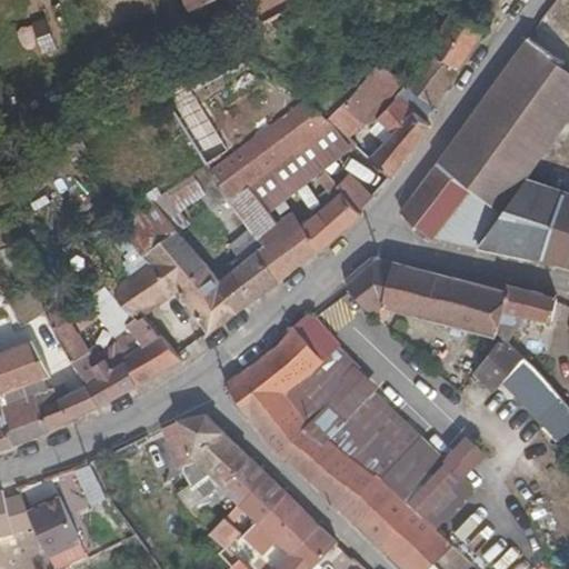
[(187,0),(192,10),(212,0),(187,0)]
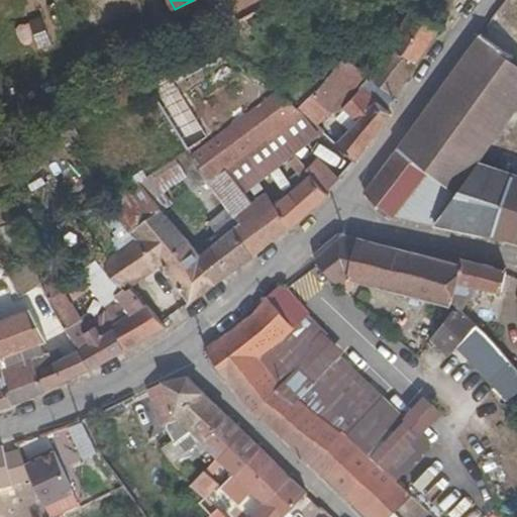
[(516,0),(503,0),(492,15),(516,32),(516,0)]
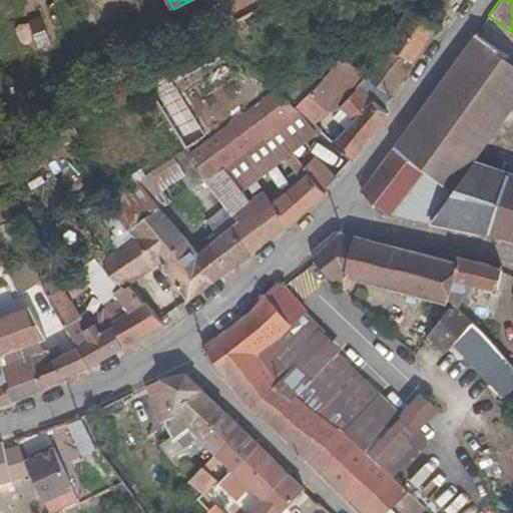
[(408,8),(389,44),(367,75),(395,93),(440,27),(408,8)]
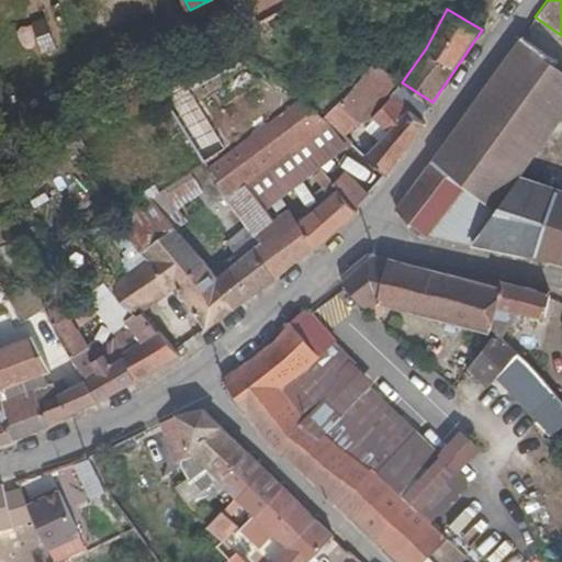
[(561,55),(561,35),(535,17),(518,38),(554,66),(561,55)]
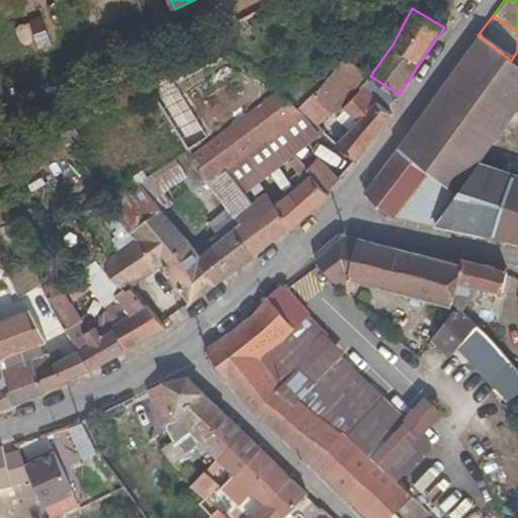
[(426,173),(455,196),(477,169),(517,110),(517,65),(511,61),(478,35),(396,150),(426,173)]
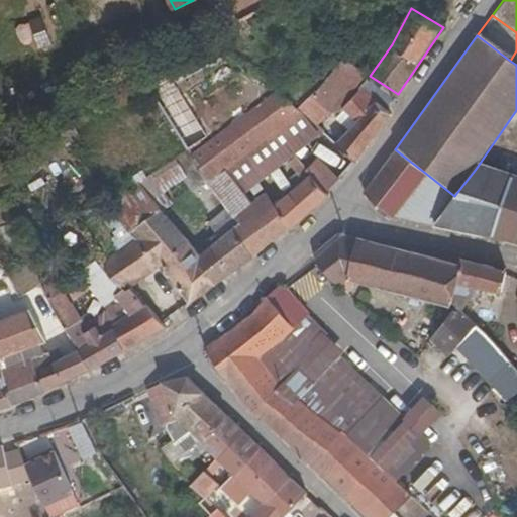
[(212,65),(202,47),(142,82),(187,151),(208,137),(176,86),(212,65)]
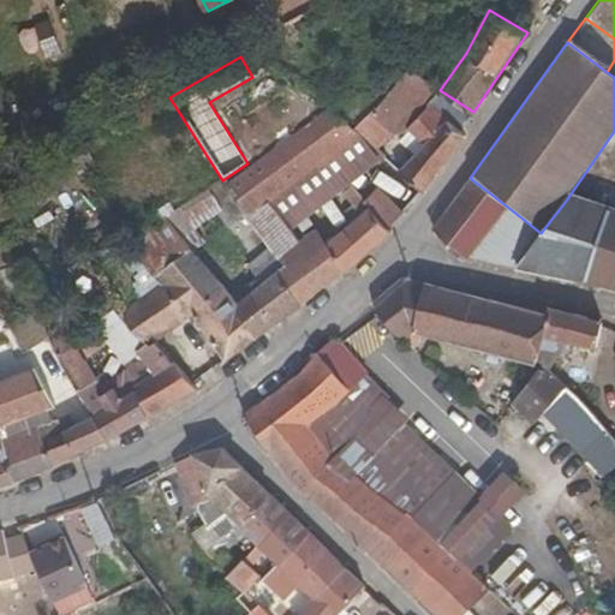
[(428,108),(459,133),(473,112),(440,90),(410,69),(376,108),(398,131),(401,126),(408,131),(428,108)]
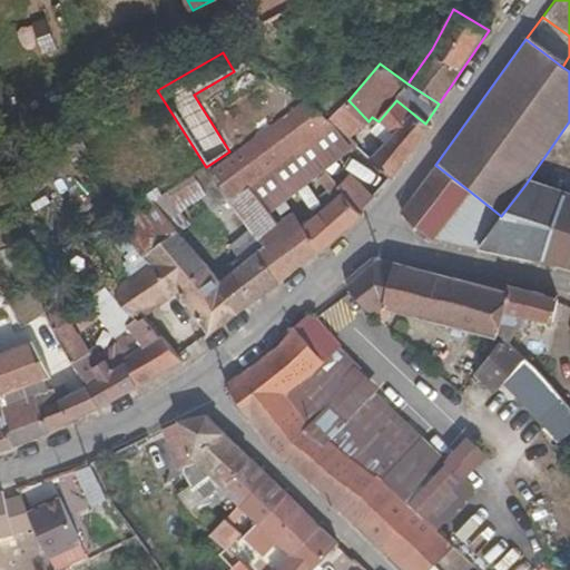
[(257,238),(253,244),(279,282),(304,263),(288,242),(291,239),(278,224),(271,214),(251,187),(331,125),(328,123),(303,100),(209,173),(231,199),(251,229),(257,238)]
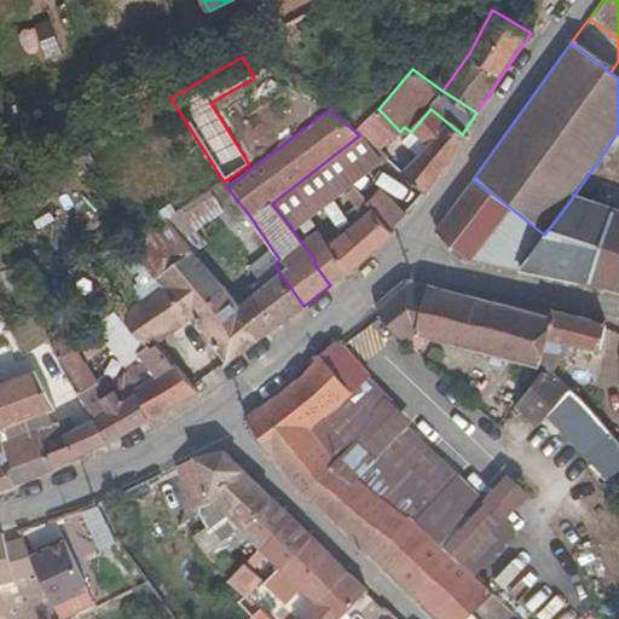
[(359,136),(379,155),(400,132),(379,109),(359,127),(357,133),(359,136)]
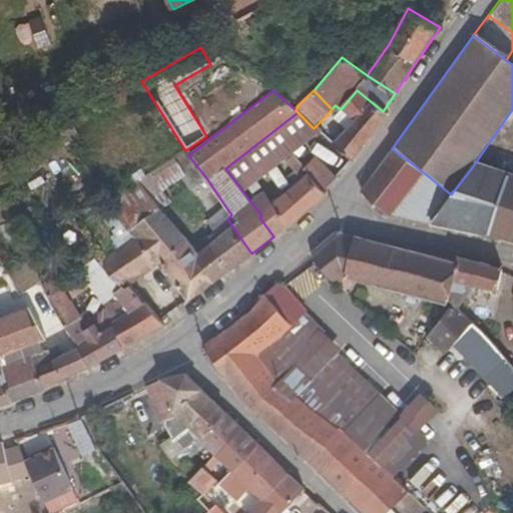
[(353,162),(389,115),(383,111),(357,90),(341,109),(334,119),(346,129),(333,144),(353,162)]
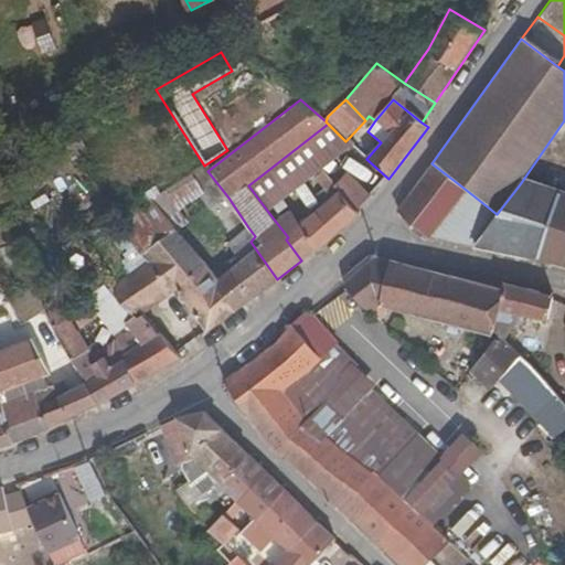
[(321,170),(350,148),(345,141),(328,124),(248,185),(268,212),(312,177),(321,170)]
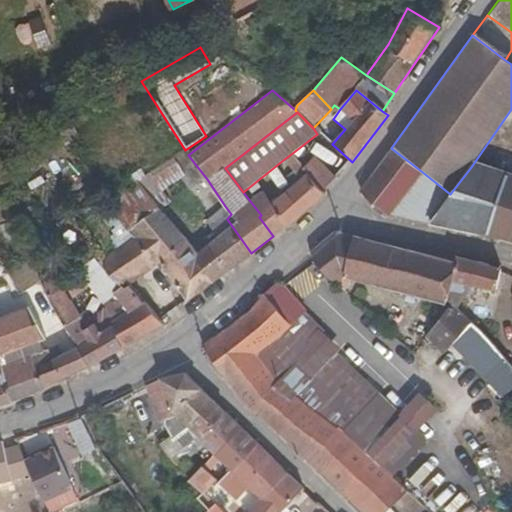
[(80,140),(70,122),(54,131),(67,147),(80,140)]
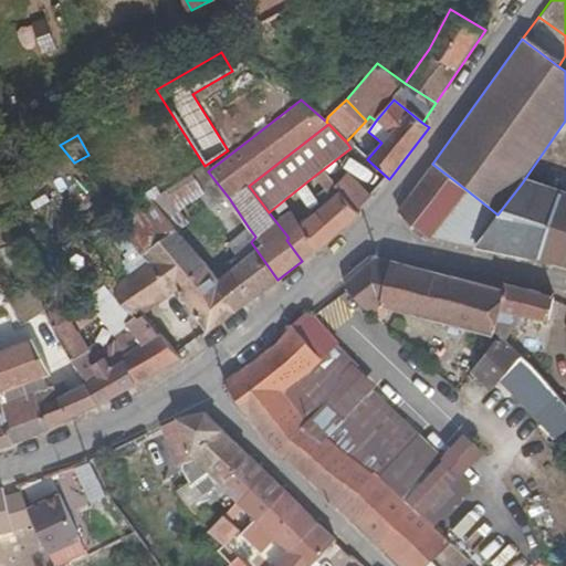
[(397,212),(429,240),(433,238),(465,189),(432,164),(397,212)]
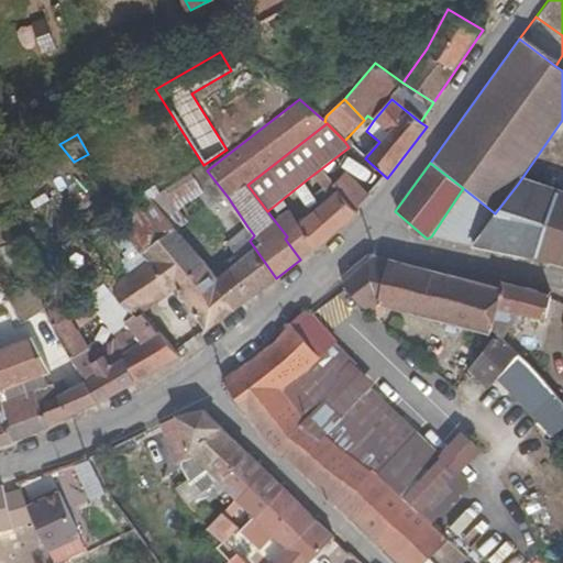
[(145,263),(170,294),(177,290),(207,267),(175,231),(187,223),(179,211),(199,198),(209,210),(228,197),(207,170),(203,165),(114,223),(145,263)]
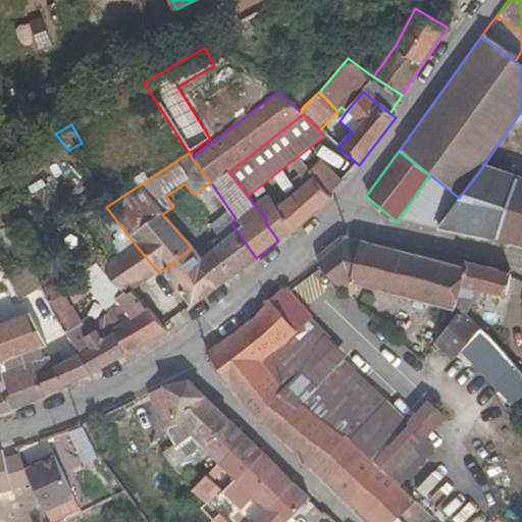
[(313,177),(308,170),(297,157),(289,163),(307,183),(313,177)]
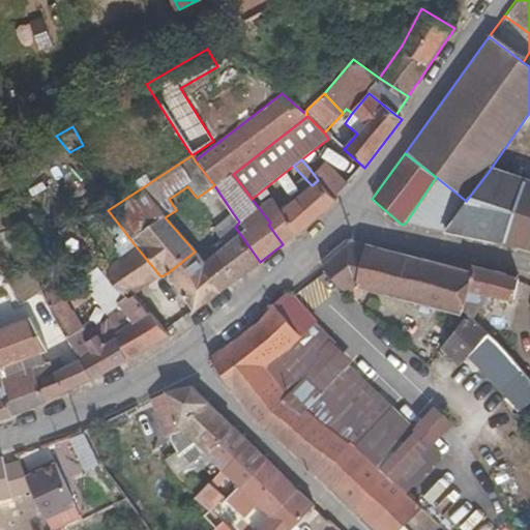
[(348,185),(326,160),(313,173),(318,180),(334,198),(348,185)]
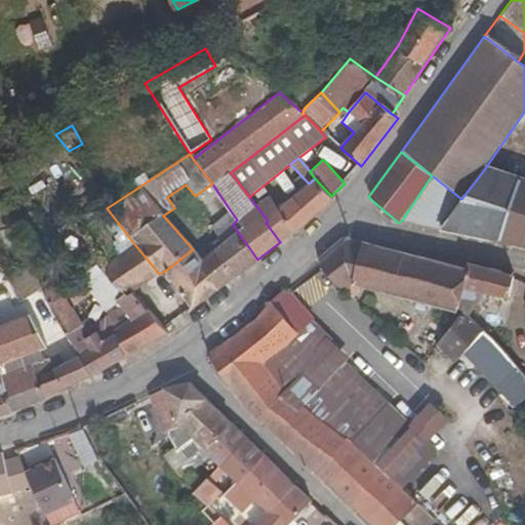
[(10,179),(1,165),(0,165),(0,196),(9,191),(4,182),(10,179)]
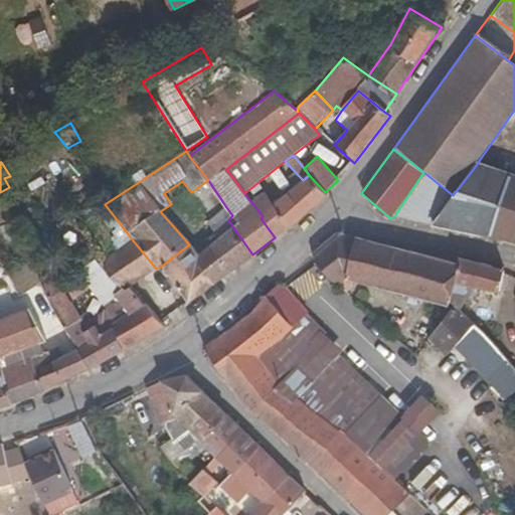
[(433,223),(486,234),(514,243),(514,180),(474,168),(453,195),(433,223)]
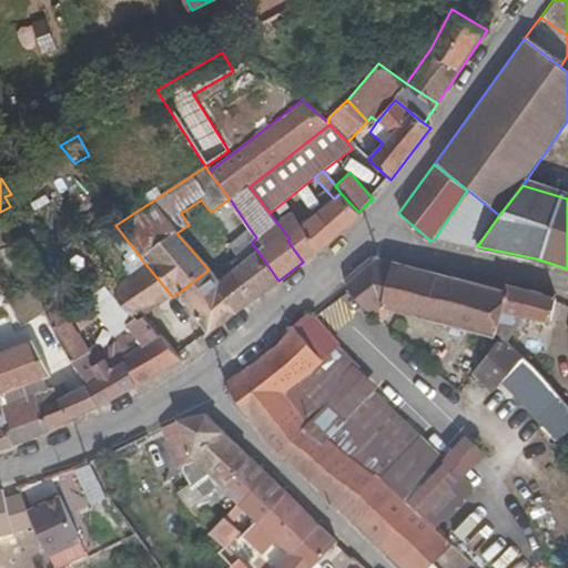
[(435,239),(477,246),(499,215),(467,190),(435,239)]
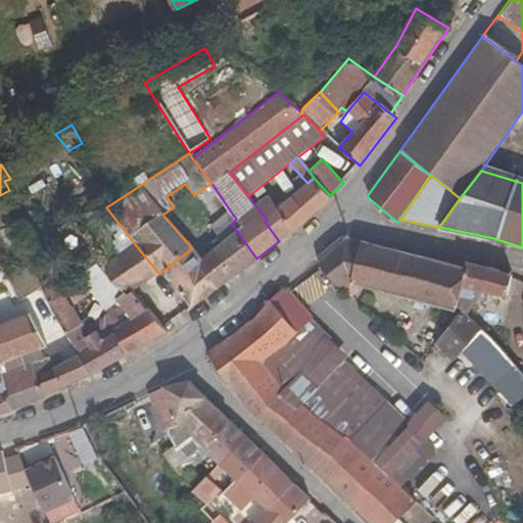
[(314,178),(307,183),(279,207),(274,212),(290,233),(291,235),(332,198),(330,195),(314,178)]
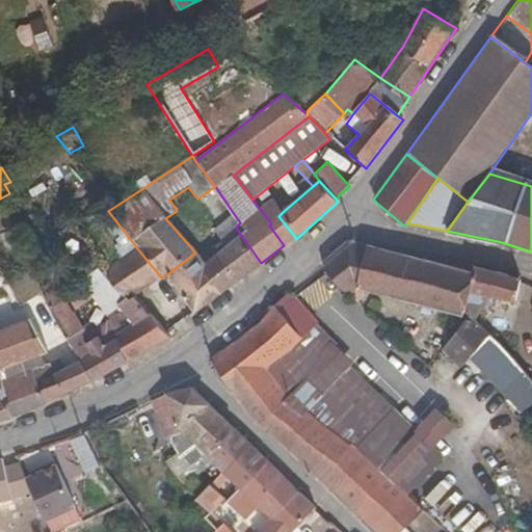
[(284,211),(273,197),(260,209),(271,223),(278,216),(284,211)]
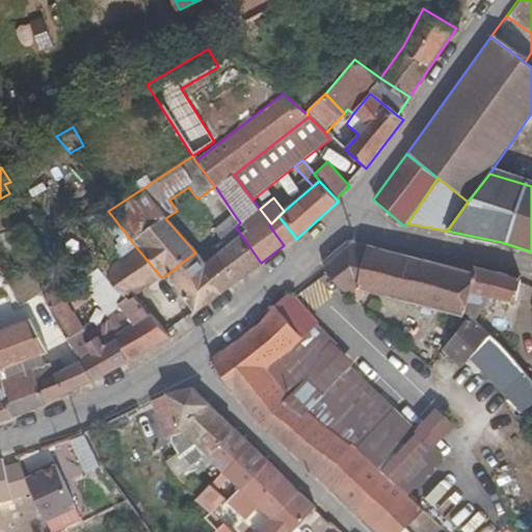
[(213,230),(225,245),(207,262),(225,290),(261,263),(236,228),(240,222),(234,214),(213,230)]
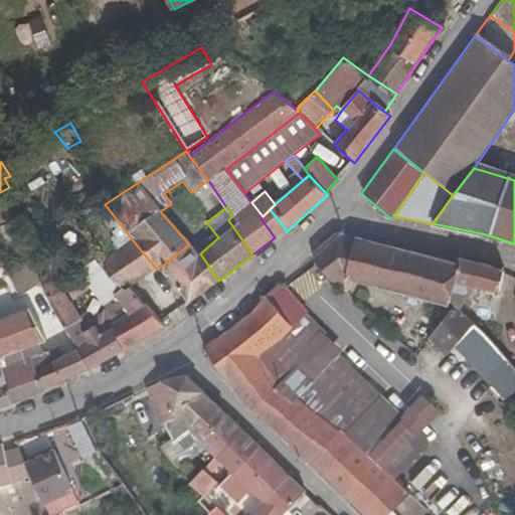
[(275,237),(286,229),(270,209),(263,216),(261,218),(275,237)]
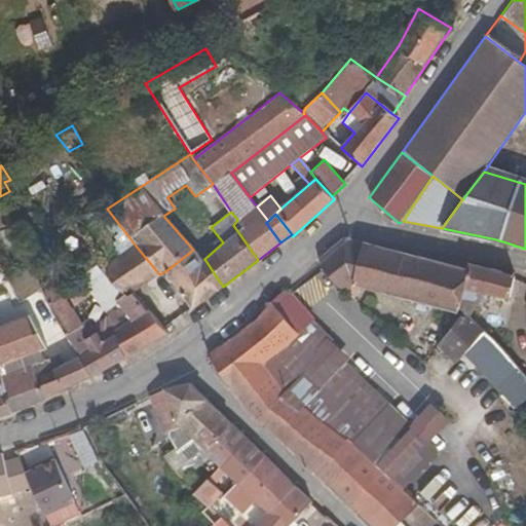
[(344,295),(354,285),(459,312),(472,268),(350,238),(318,266),(320,272),(344,295)]
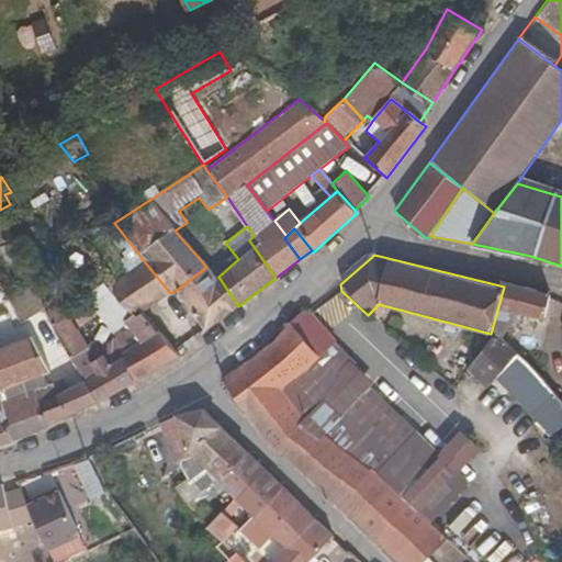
[(143,314),(170,293),(145,262),(114,283),(143,314)]
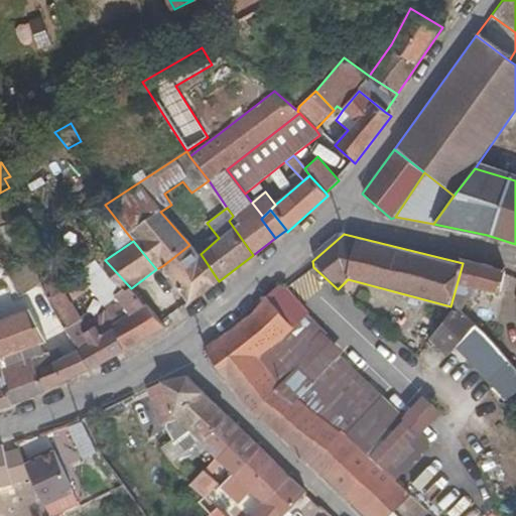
[(201,254),(191,244),(189,245),(162,266),(188,302),(219,281),(201,254)]
